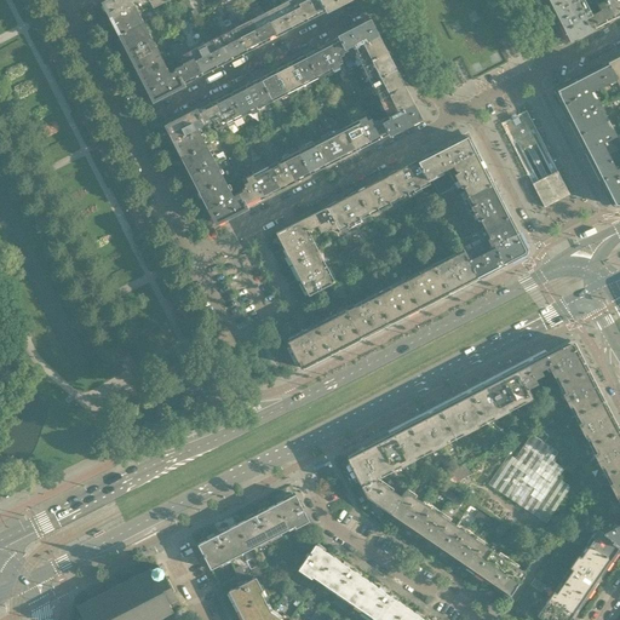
[(137,0),(108,0),(103,3),(110,18),(133,6),(139,4),(137,0)]
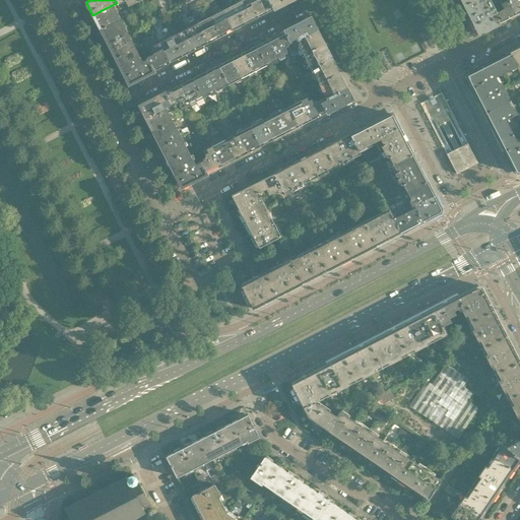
[(257,17),(248,0),(241,0),(234,4),(244,24),(257,17)]
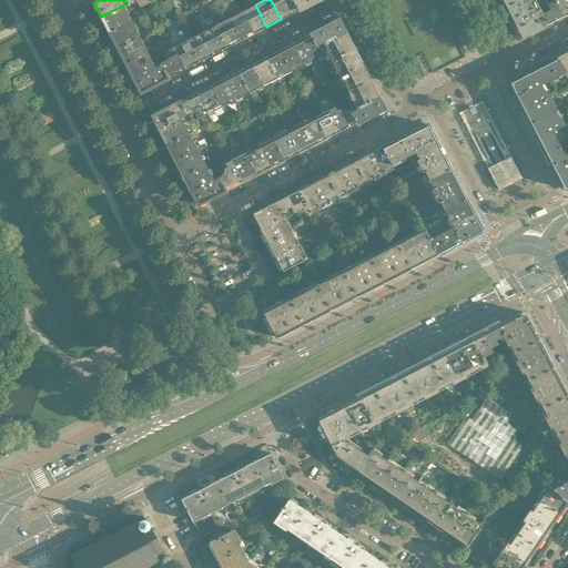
[(271,0),(281,19),(298,10),(294,0),(271,0)]
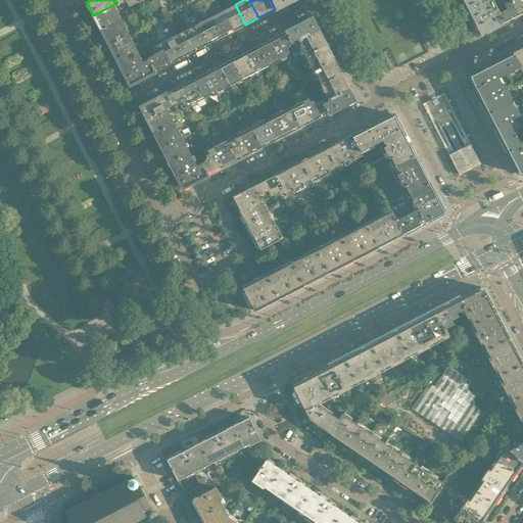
[(271,0),(275,9),(292,0),(271,0)]
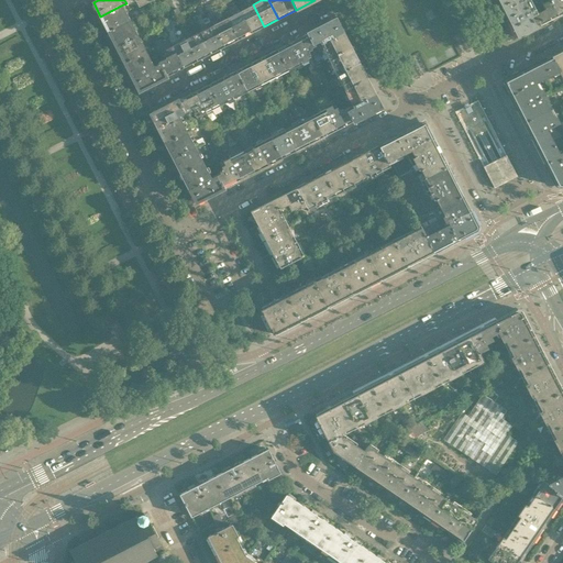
[(439,0),(382,0),(492,206),(534,184),(439,0)]
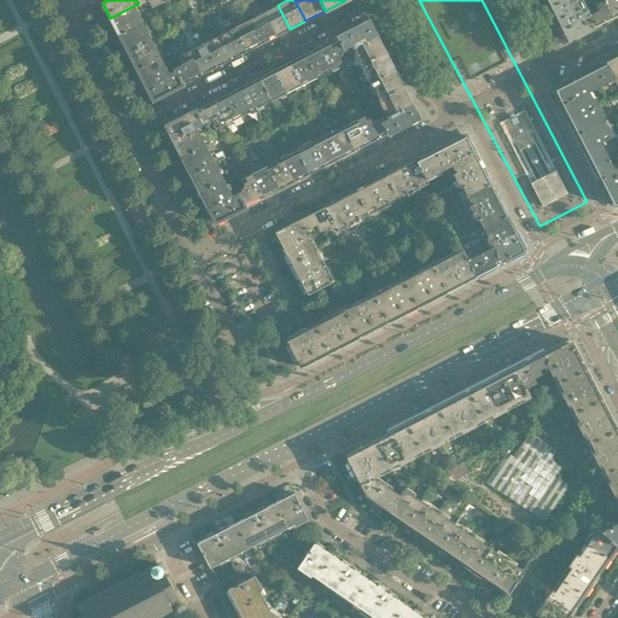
[(546,0),(553,12),(576,0),(546,0)]
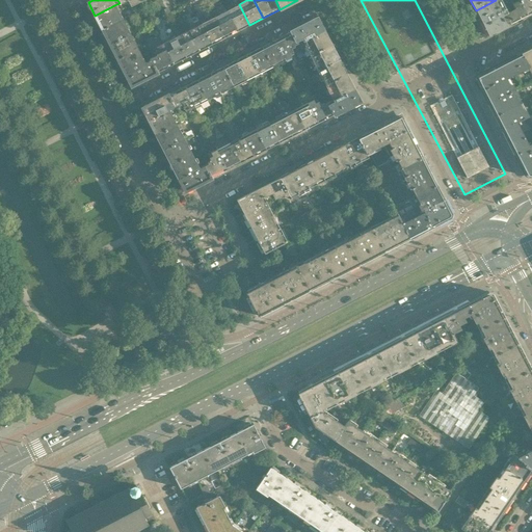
[(497,0),(496,0),(476,10),(481,22),(506,9),(503,5),(501,6),(497,0)]
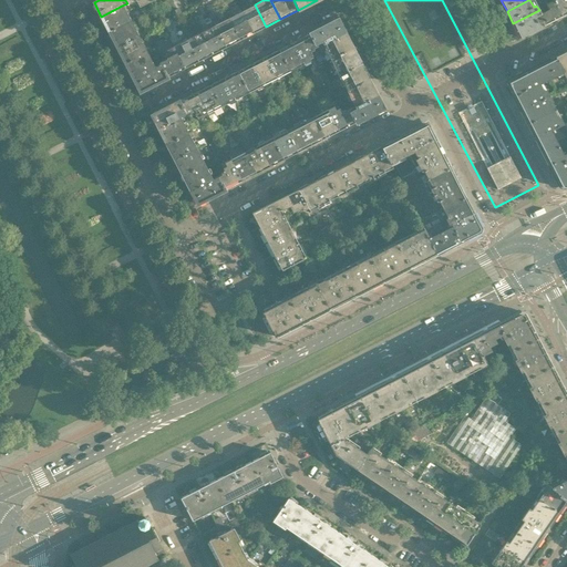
[(548,10),(546,11),(540,13),(542,14),(534,18),(539,28),(562,17),(554,0),(546,4),(547,6),(548,10)]
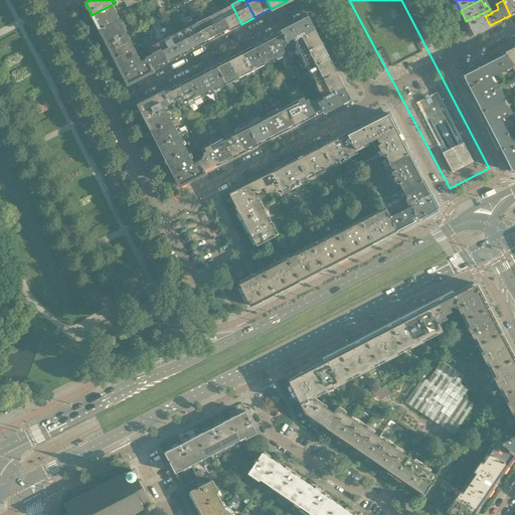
[(514,0),(502,0),(503,0),(510,15),(514,12),(514,0)]
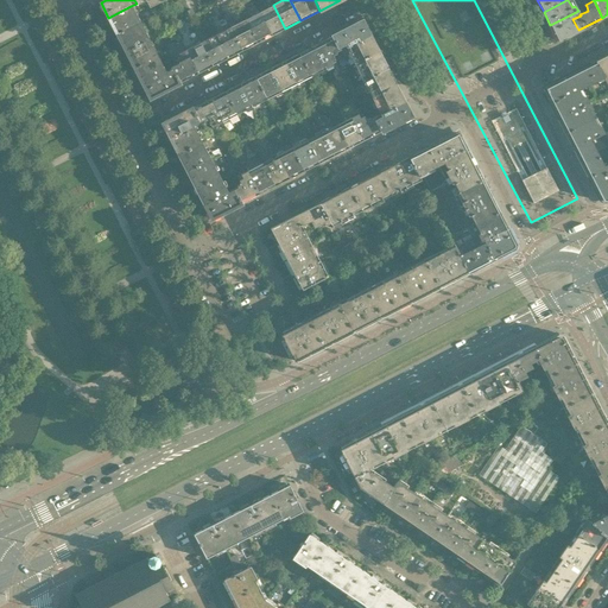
[(273,5),(258,13),(271,36),(285,29),(273,5)]
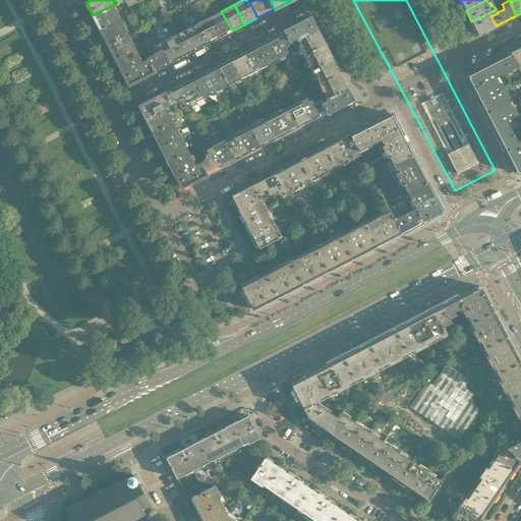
[(112,5),(93,15),(100,30),(119,19),(112,5)]
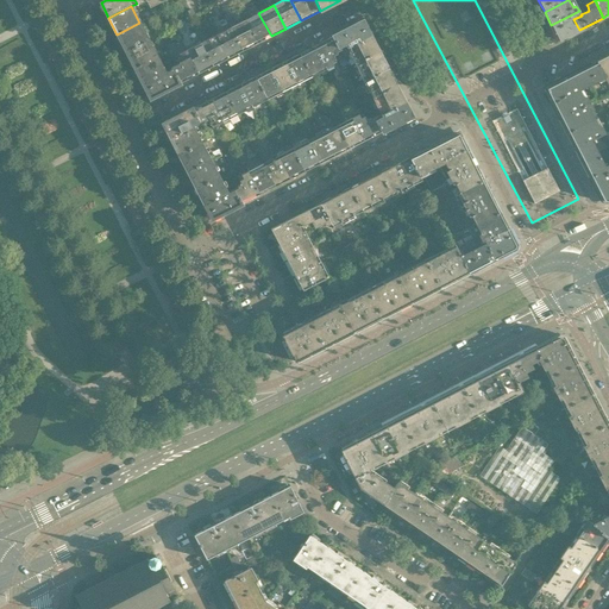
[(579,11),(551,25),(558,37),(562,38),(579,30),(573,19),(582,16),(581,14),(579,11)]
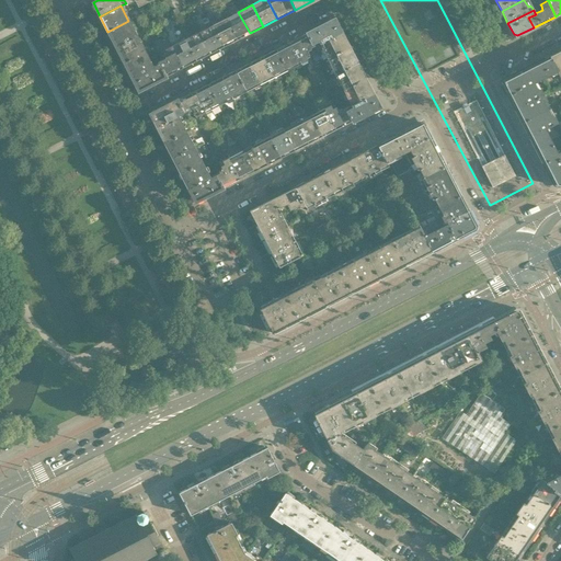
[(210,12),(202,16),(205,22),(213,18),(210,12)]
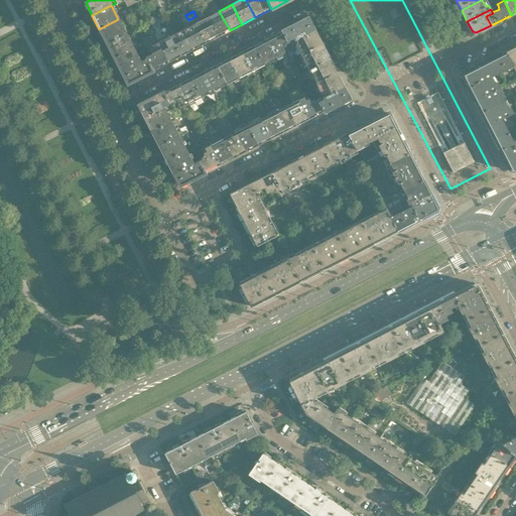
[(230,30),(219,11),(207,17),(217,37),(230,30)]
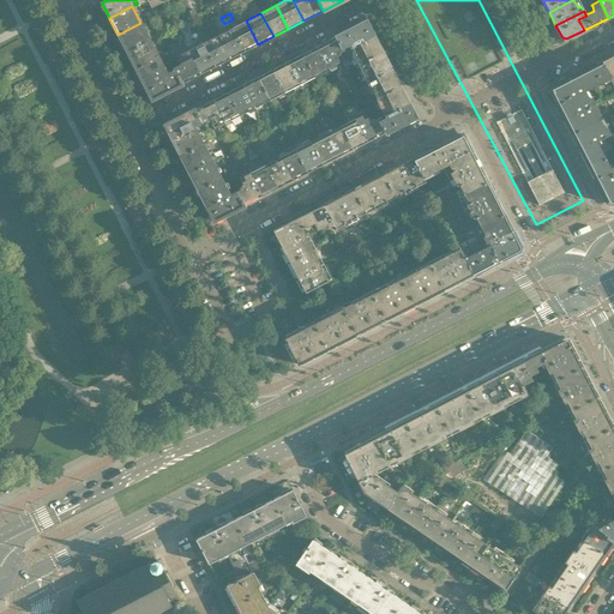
[(246,20),(232,28),(244,52),(258,44),(246,20)]
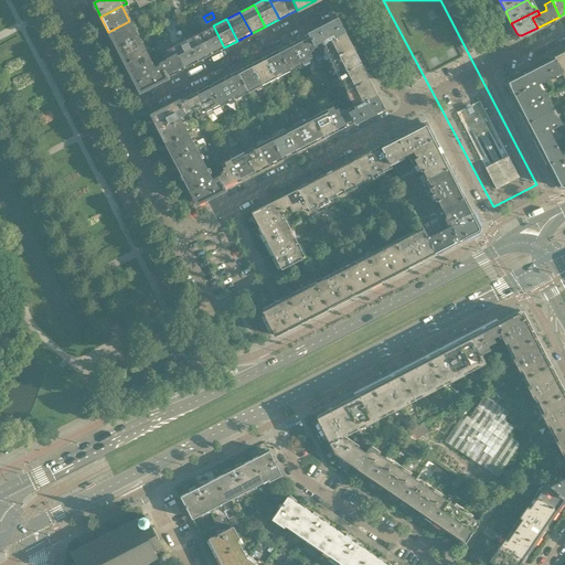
[(129,21),(108,32),(117,48),(138,36),(129,21)]
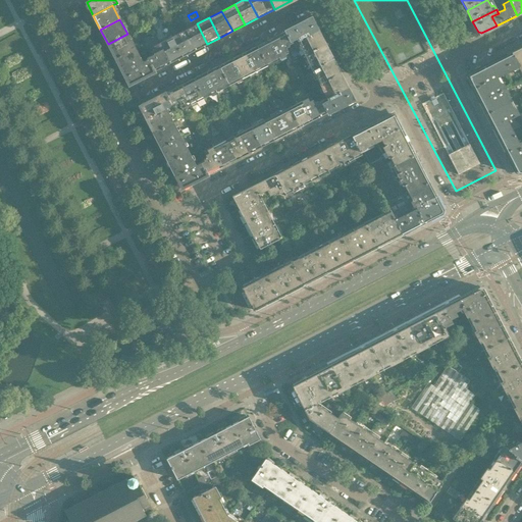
[(308,19),(285,31),(292,43),(297,41),(296,40),(316,30),(312,20),(308,19)]
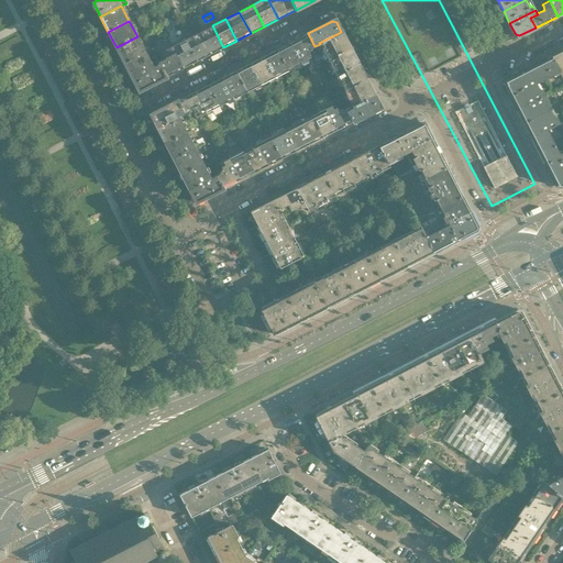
[(212,25),(198,33),(210,54),(223,47),(212,25)]
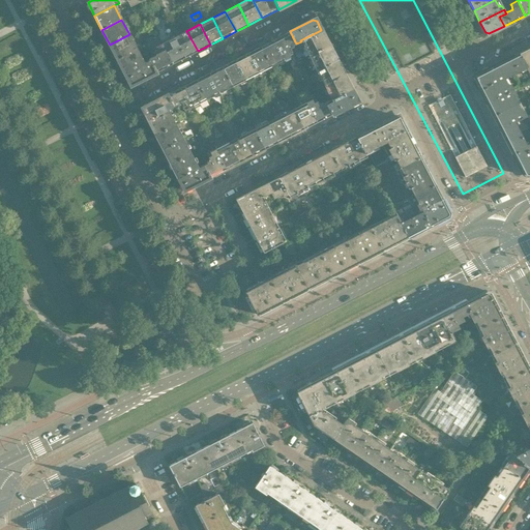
[(321,30),(300,40),(301,41),(308,55),(328,45),(321,30)]
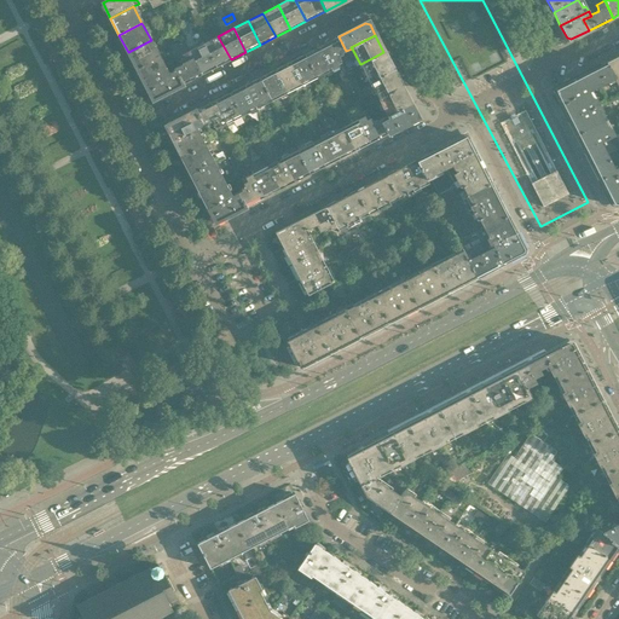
[(218,36),(203,45),(215,68),(231,59),(218,36)]
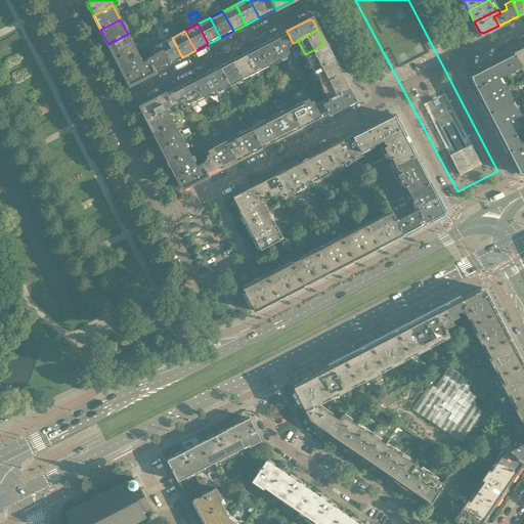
[(287,31),(270,39),(280,59),(288,56),(286,53),(289,51),(288,48),(291,47),(290,45),(293,43),(287,31)]
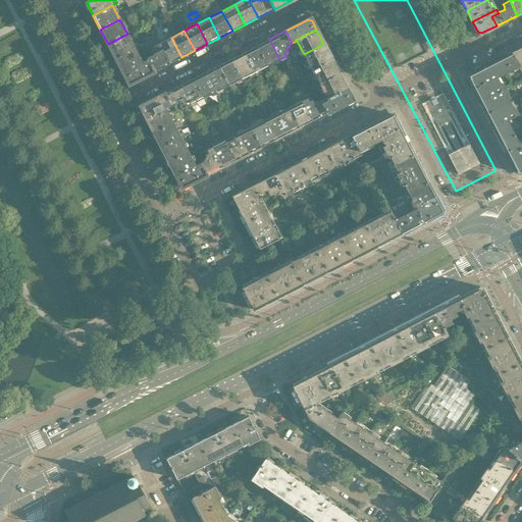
[(127,34),(108,44),(115,58),(135,48),(127,34)]
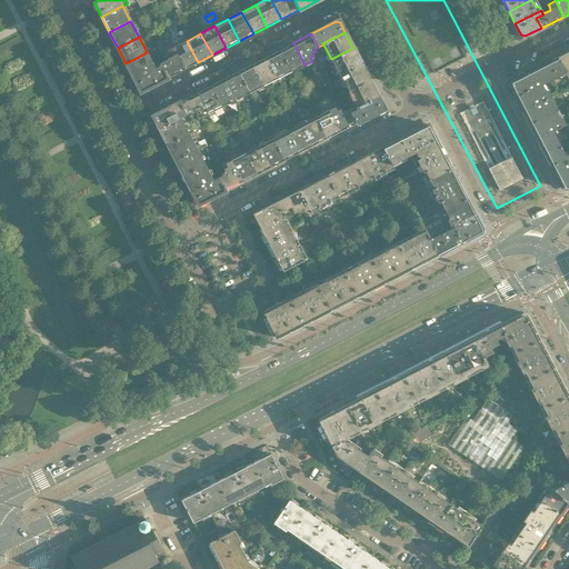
[(198,62),(187,41),(173,48),(185,69),(198,62)]
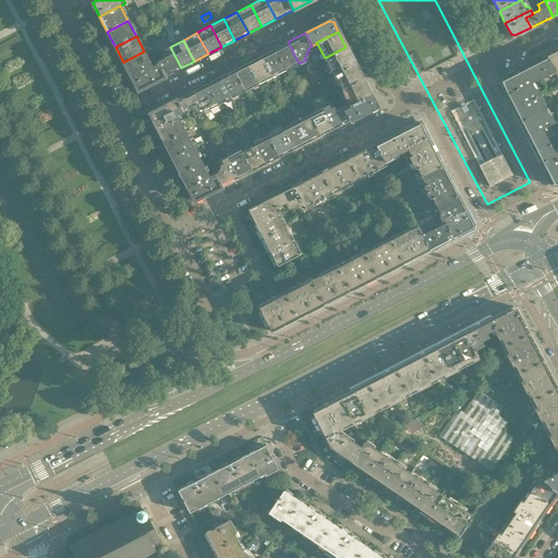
[(288,41),(274,49),(286,71),(299,63),(288,41)]
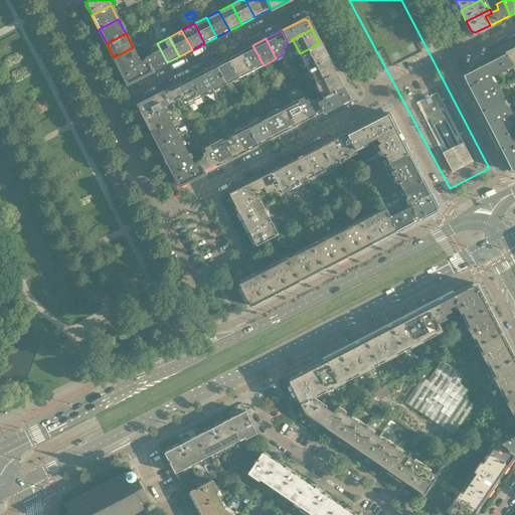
[(144,57),(144,58),(151,70),(167,62),(157,43),(151,46),(152,49),(149,50),(151,54),(144,57)]
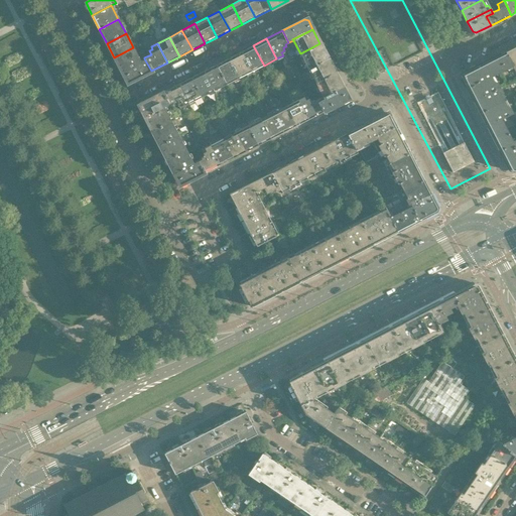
[(319,43),(300,53),(307,69),(328,58),(319,43)]
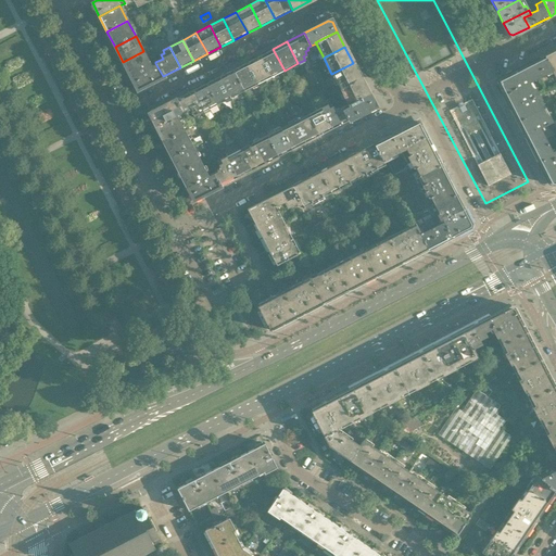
[(273,49),(261,55),(272,77),(285,71),(273,49)]
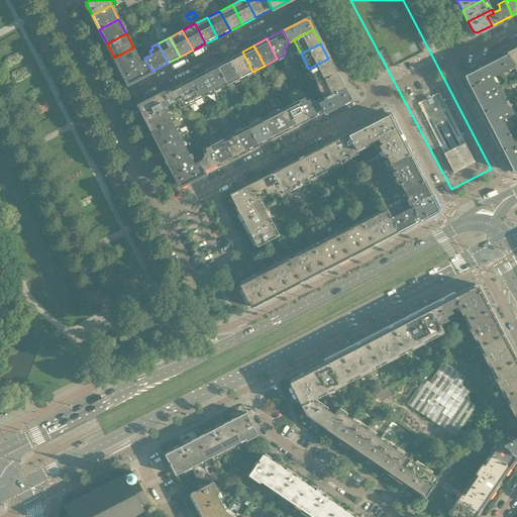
[(516,45),(505,53),(512,66),(516,73),(516,71),(516,45)]
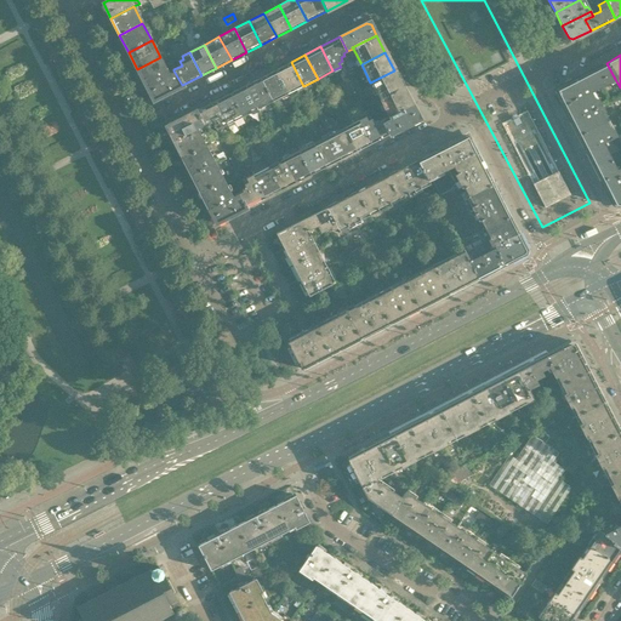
[(160,57),(137,69),(146,86),(169,74),(160,57)]
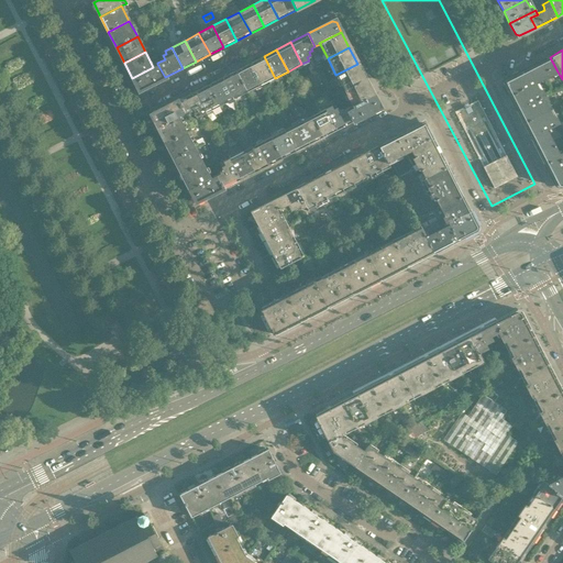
[(264,56),(249,64),(260,86),(275,78),(264,56)]
